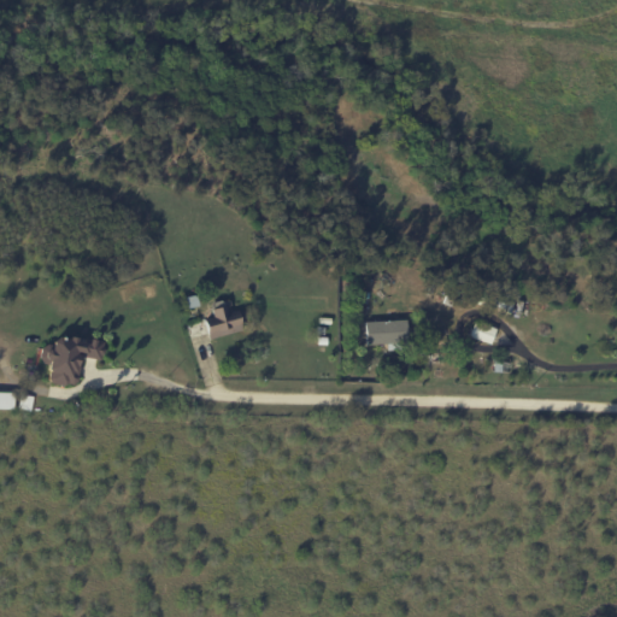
[(241,330),(235,310),(227,312),(224,305),(210,309),(211,316),(203,319),(207,340),(241,330)]
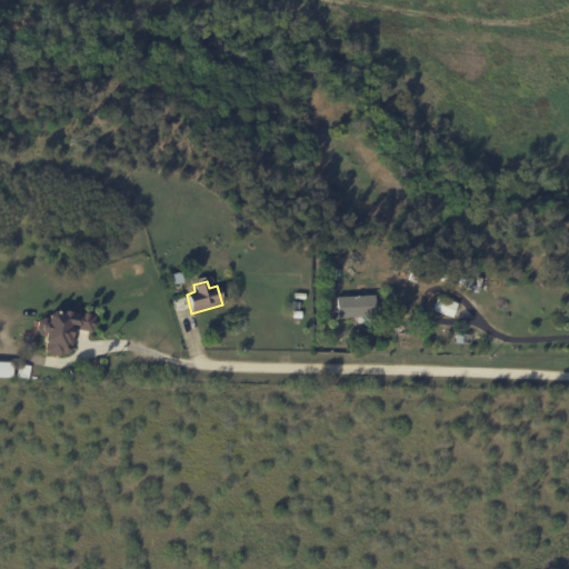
[(375,317),(372,295),(335,297),(337,319),(375,317)]
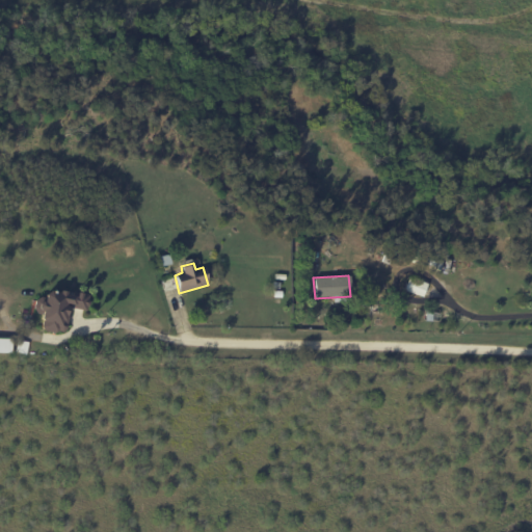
[(422,297),(427,284),(407,276),(403,290),(422,297)]
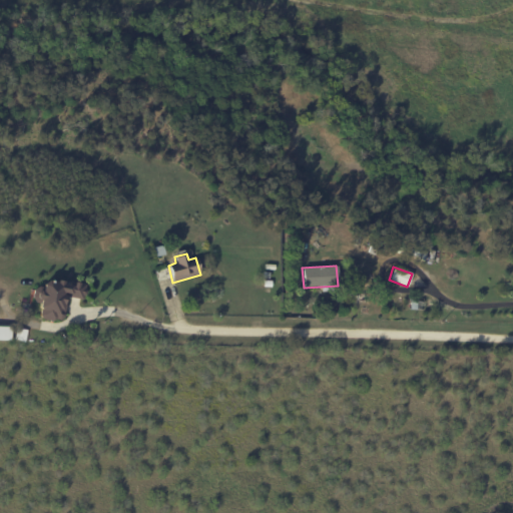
[(81,299),(83,284),(72,283),(72,286),(60,284),(61,281),(55,280),(54,282),(46,281),(41,283),(41,285),(32,290),(31,296),(33,301),(38,302),(37,306),(39,309),(38,317),(59,319),(63,316),(66,296),(81,299)]
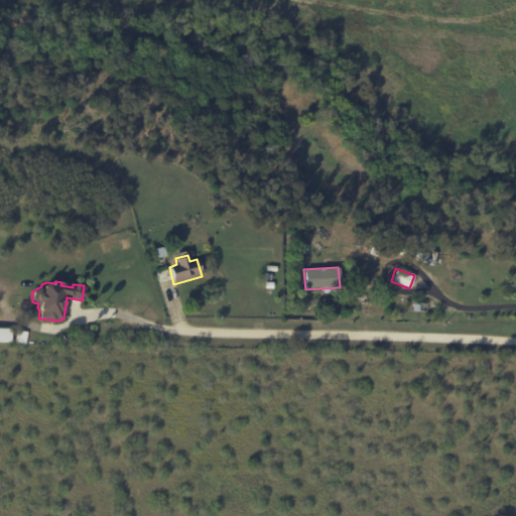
[(0,342),(10,343),(11,329),(0,328),(0,342)]
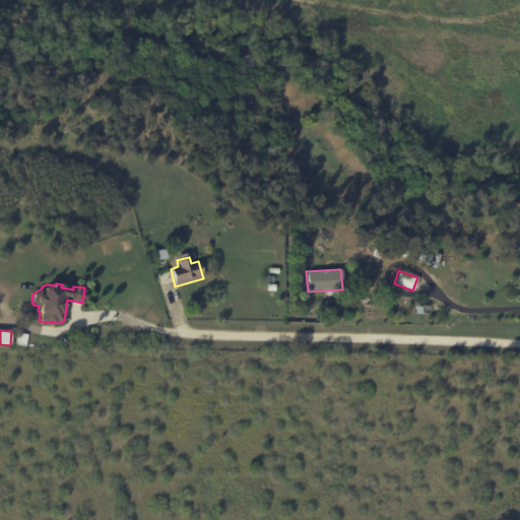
[(25,347),(28,334),(16,332),(14,344),(25,347)]
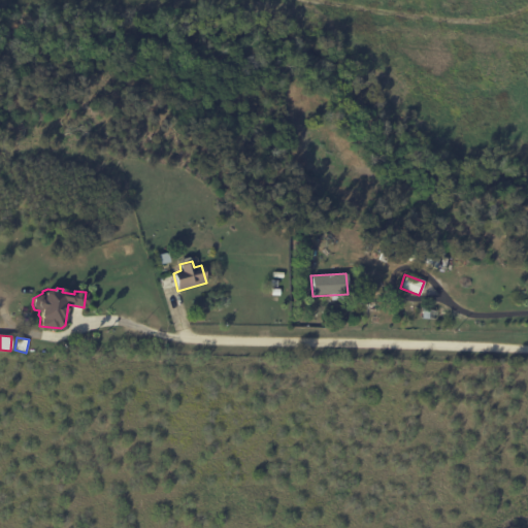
All buildings are outlined.
